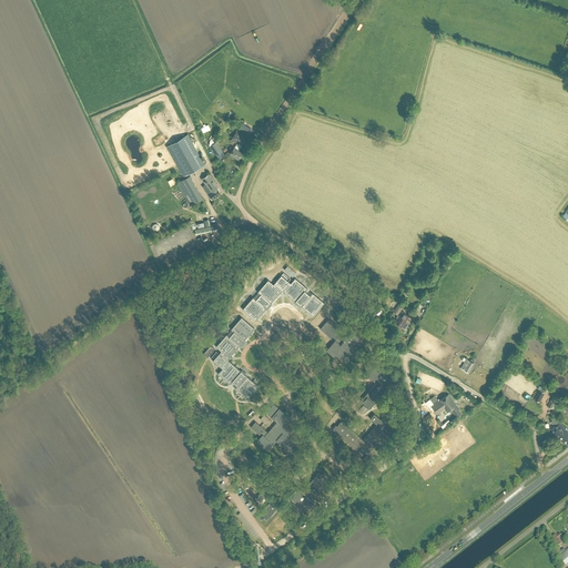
[(148,122),(146,120),(151,118),(146,109),(137,113),(141,125),(148,122)]
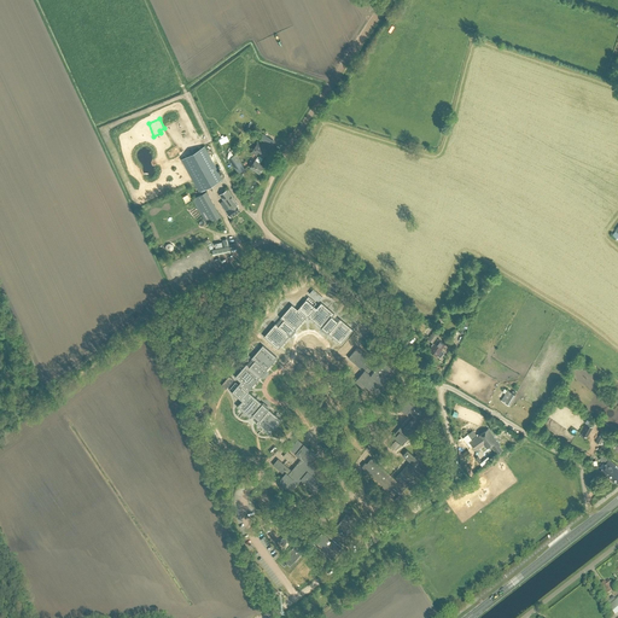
[(270,145),(274,140),(263,134),(260,138),(270,145)]
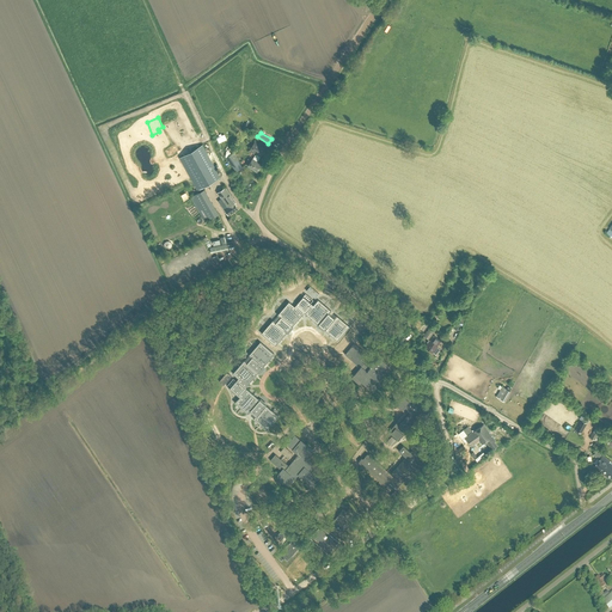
[(261,164),(257,161),(259,157),(265,148),(255,141),(250,150),(256,154),(252,158),(248,165),(257,171),(261,164)]
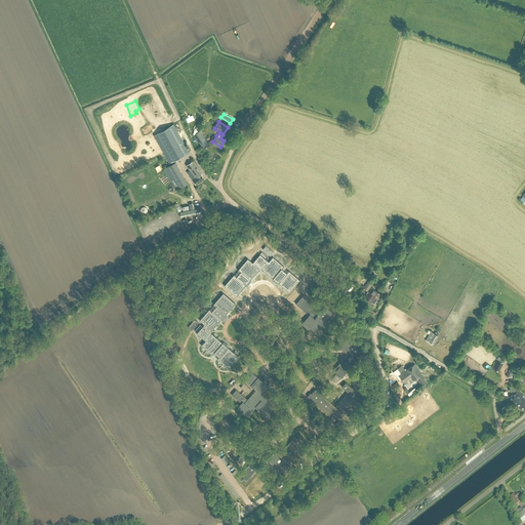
[(169,163),(189,152),(173,124),(154,135),(169,163)]
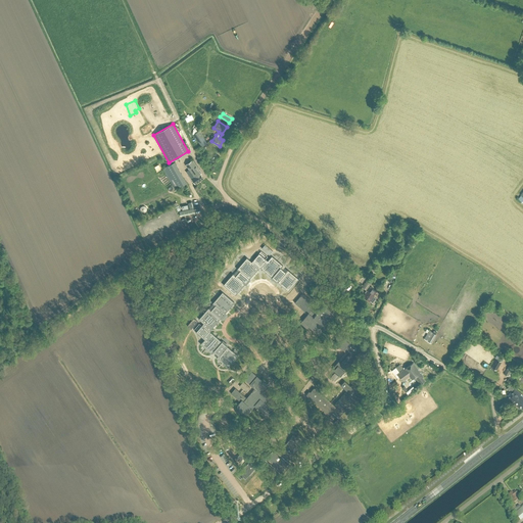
[(204,129),(208,131),(207,133),(212,136),(215,131),(205,126),(204,129)]
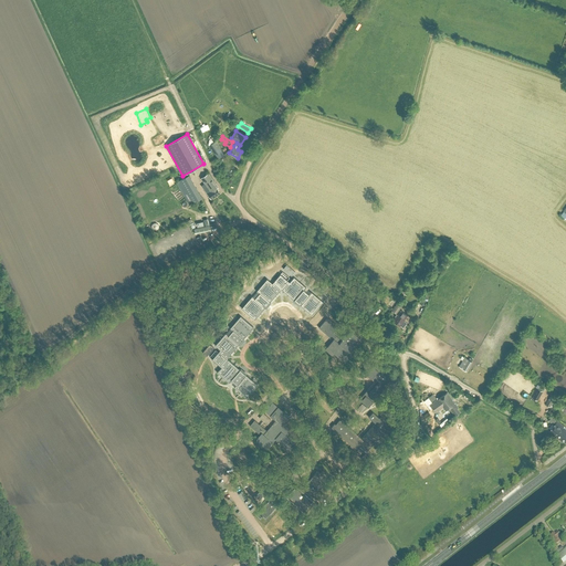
[(208,144),(209,145),(212,150),(218,158),(224,154),(219,146),(215,142),(213,142),(210,137),(209,140),(208,144)]
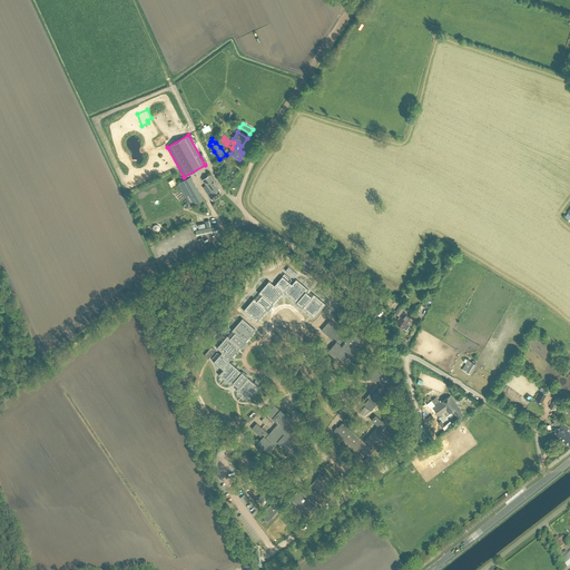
[(213,199),(222,194),(217,188),(219,187),(209,174),(202,179),(206,185),(203,187),(208,195),(209,195),(213,199)]
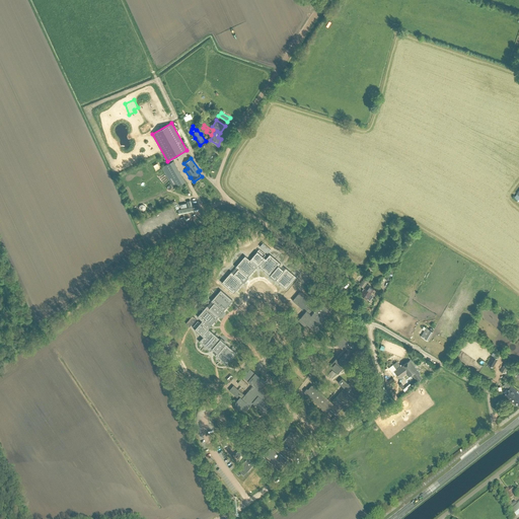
[(161,166),(173,188),(181,182),(182,184),(186,182),(184,180),(186,180),(173,160),(161,166)]
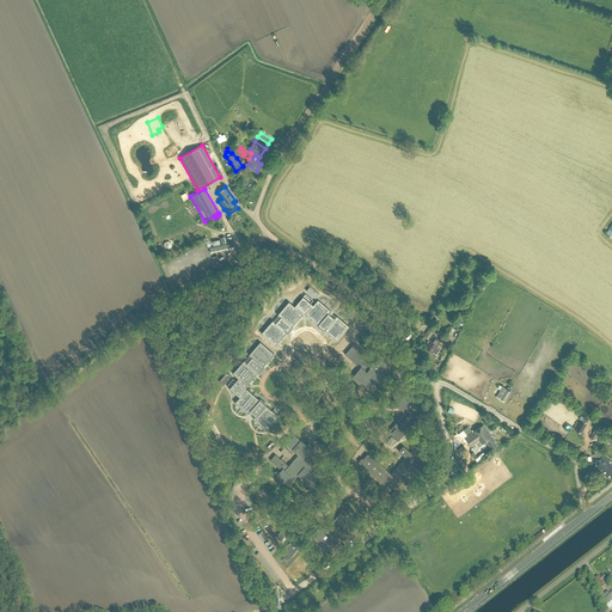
[(313,305),(303,295),(294,306),(288,301),(277,314),(280,317),(275,322),(273,319),(261,332),(275,346),(286,332),(292,325),(303,313),(303,312),(305,312),(305,313),(318,324),(325,330),(337,341),(349,326),(336,316),(334,318),(329,313),(331,311),(318,299),(313,305)]
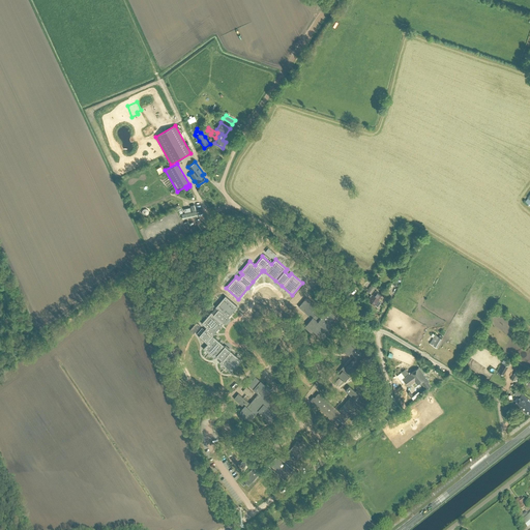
[(395,276),(392,284),(398,286),(402,280),(395,276)]
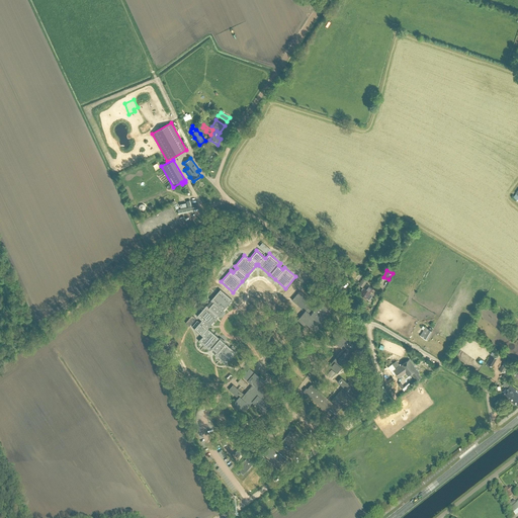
[(363,288),(366,284),(369,279),(367,278),(361,286),(363,288)]
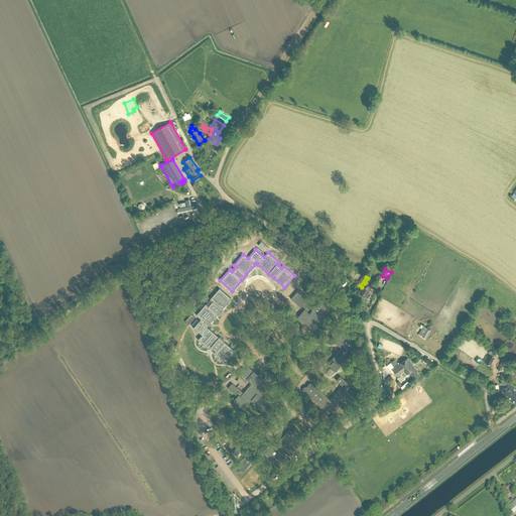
[(365,283),(362,287),(358,292),(364,296),(367,298),(370,294),(367,292),(371,287),(365,283)]
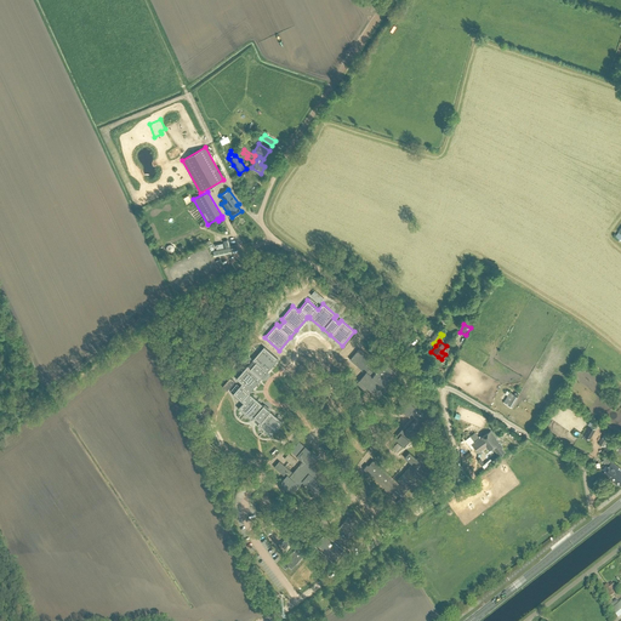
[(267,371),(278,358),(263,346),(252,359),(255,362),(250,368),(248,365),(235,379),(241,383),(233,393),(243,402),(238,408),(251,420),(254,417),(258,421),(256,425),(269,436),(283,422),(269,410),(263,404),(262,404),(250,393),(250,391),(261,379),(267,371)]
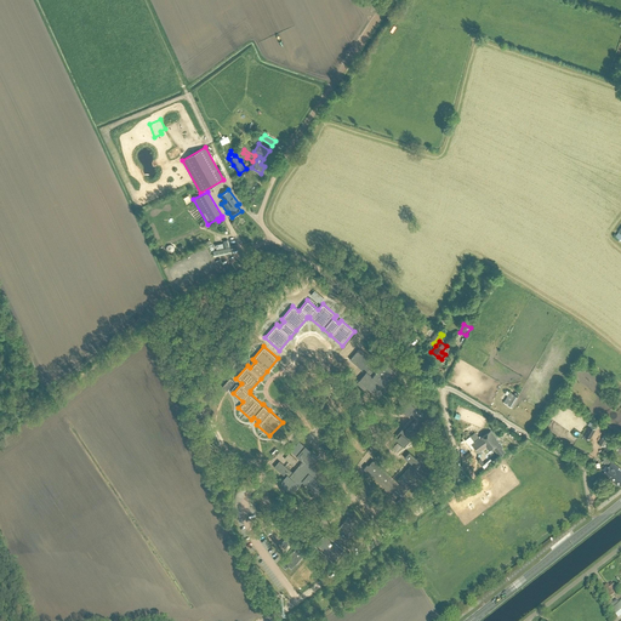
[(366,370),(365,372),(357,382),(364,389),(366,387),(379,397),(386,388),(383,386),(396,372),(383,363),(375,374),(365,365),(371,358),(359,348),(349,359),(362,370),(363,368),(366,370)]
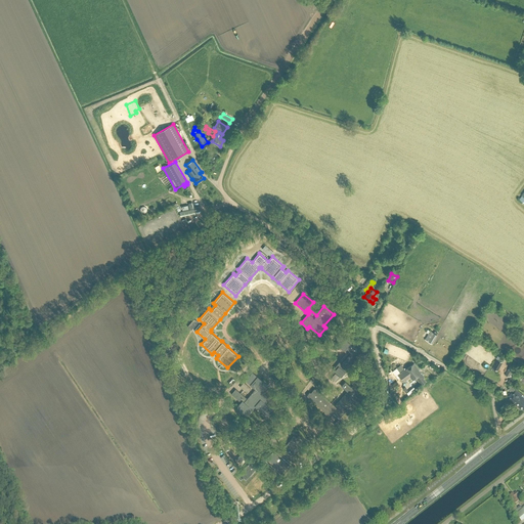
[(430,331),(425,340),(431,343),(437,335),(436,334),(437,332),(435,331),(434,333),(430,331)]
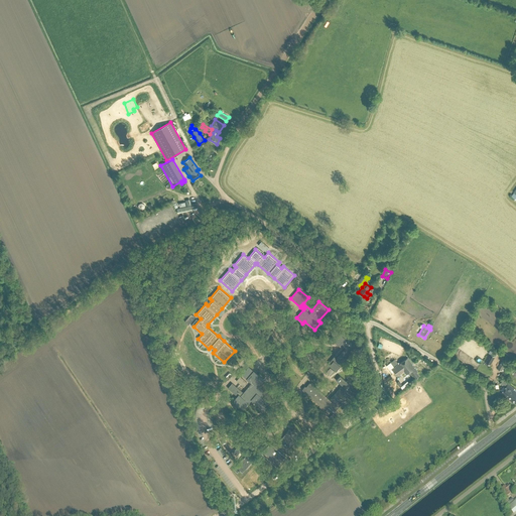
[(336,371),(340,366),(339,365),(342,362),(343,363),(351,353),(350,352),(355,347),(352,345),(354,342),(342,331),(340,334),(335,330),(329,337),(341,348),(329,362),(330,364),(329,365),(336,371)]
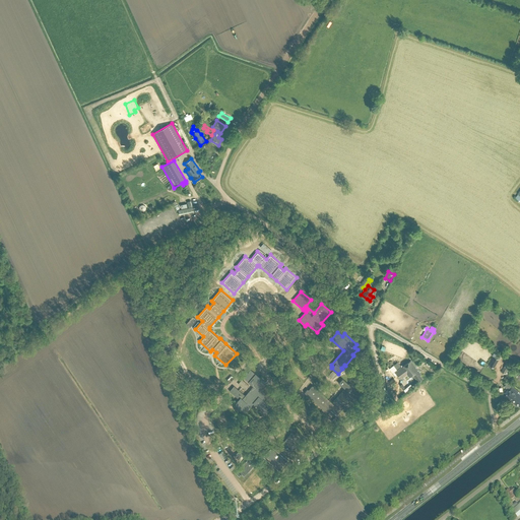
[(494,355),(488,365),(494,368),(501,355),(497,352),(495,356),(494,355)]
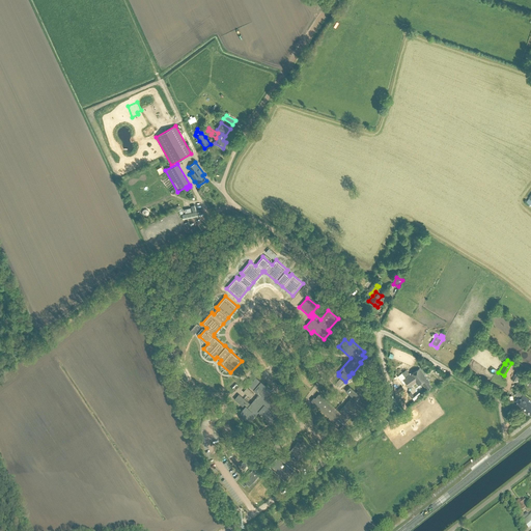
[(429,382),(419,368),(410,374),(403,380),(409,387),(415,382),(417,385),(421,382),(426,389),(430,386),(428,383),(429,382)]
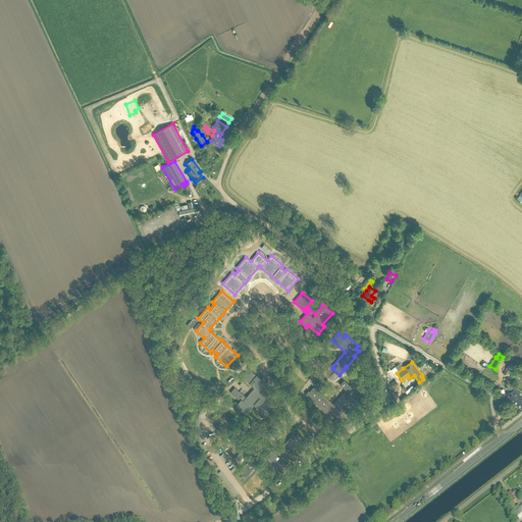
[(266,383),(251,371),(244,379),(246,380),(254,387),(246,397),(235,387),(230,393),(240,401),(235,406),(242,412),(243,411),(246,413),(254,404),(267,416),(272,409),(271,407),(275,403),(261,389),(266,383)]
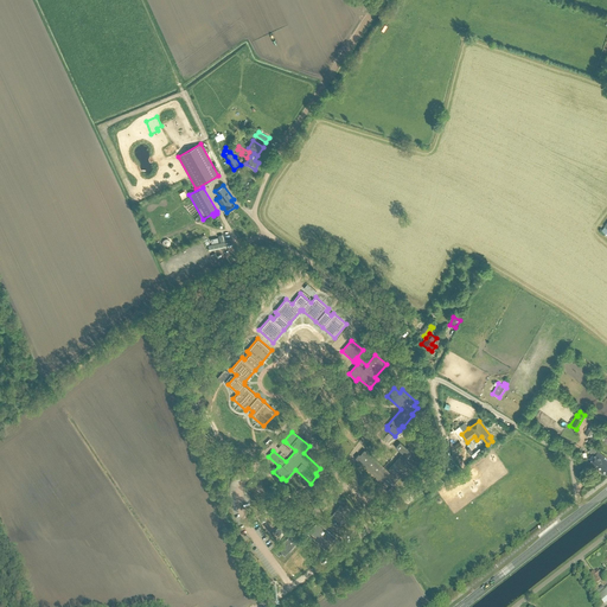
[(408,446),(407,448),(400,441),(395,447),(402,453),(388,470),(364,449),(360,453),(359,454),(358,454),(355,458),(357,460),(376,477),(377,475),(383,481),(384,480),(390,486),(413,461),(414,462),(417,458),(416,457),(419,455),(408,446)]
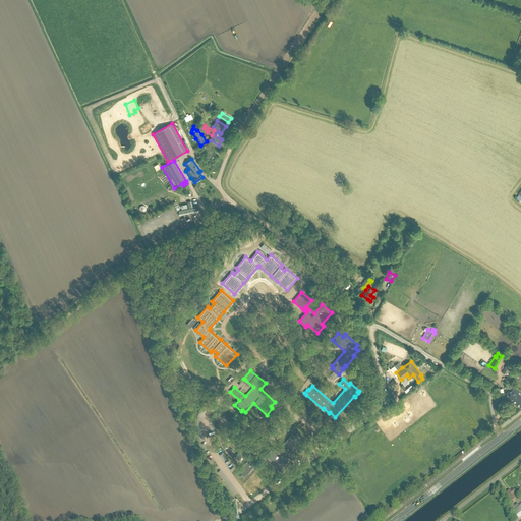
[(238,384),(245,391),(249,387),(242,380),(238,384)]
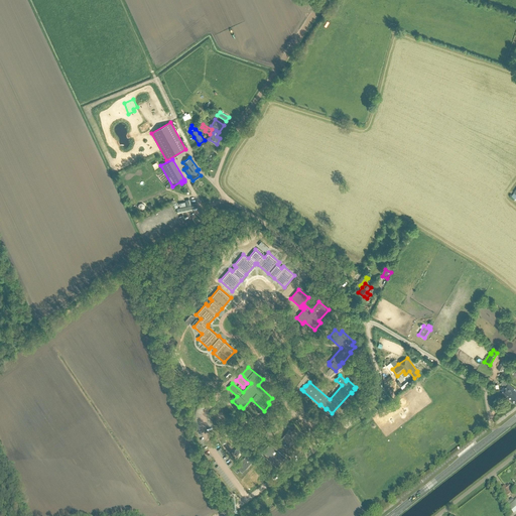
[(515,402),(515,389),(508,384),(502,392),(508,396),(507,397),(513,402),(513,401),(515,402)]
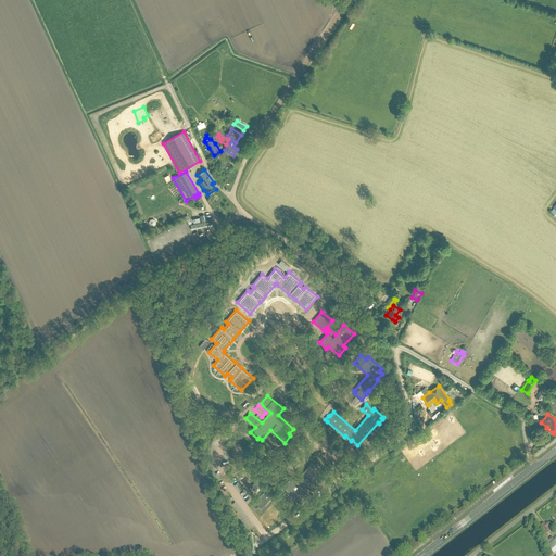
[(323,425),(326,420),(319,416),(316,420),(323,425)]
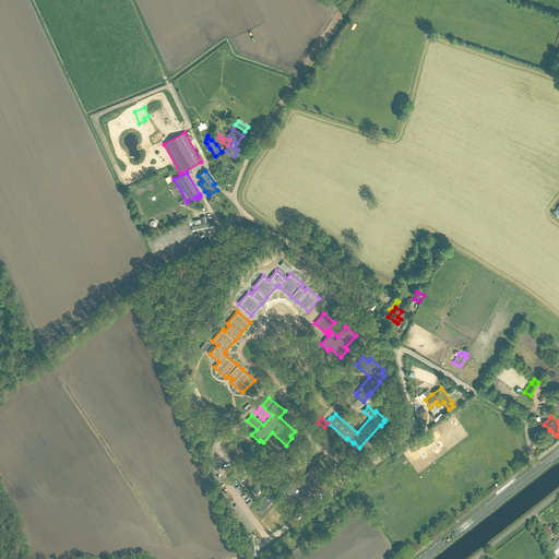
[(364,444),(356,452),(360,456),(368,449),(364,444)]
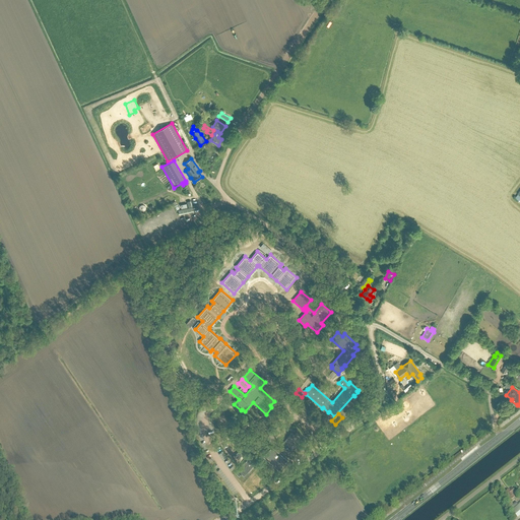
[(282,449),(279,452),(271,445),(263,454),(271,461),(278,467),(287,458),(286,457),(302,440),(291,432),(279,446),(282,449)]
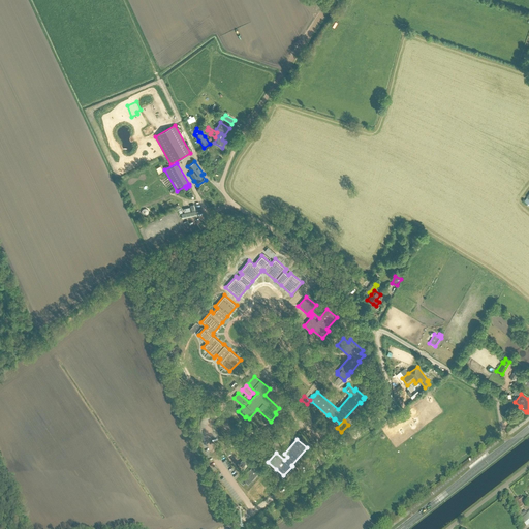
[(248,485),(259,471),(252,466),(239,481),(243,485),(245,483),(248,485)]
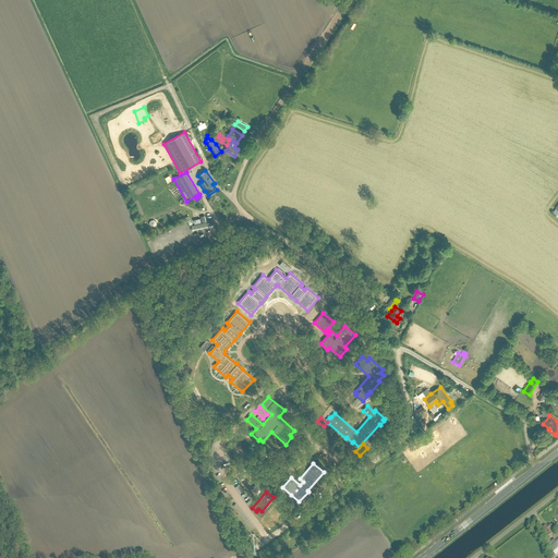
[(546,526),(543,529),(547,535),(552,532),(549,531),(553,528),(549,524),(547,526),(546,526)]
